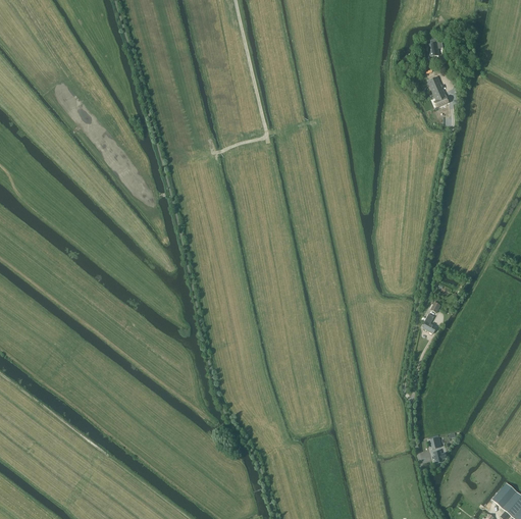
[(430,55),(439,53),(439,50),(440,50),(439,48),(438,48),(437,41),(428,43),(430,55)]
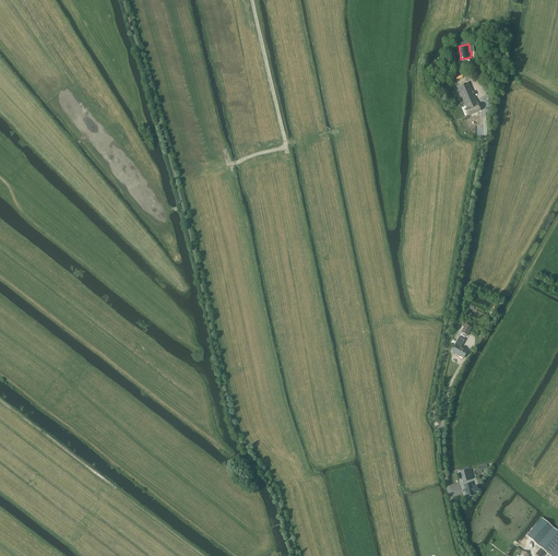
[(478,102),(478,103),(471,80),(460,84),(469,106),(465,108),(469,114),(482,108),(478,102)]
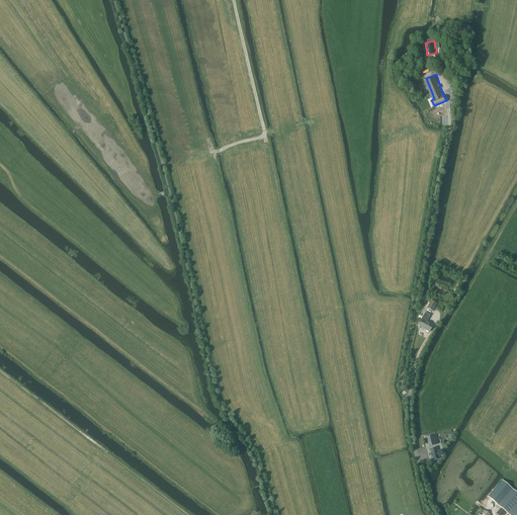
[(437,302),(432,298),(428,306),(433,309),(437,302)]
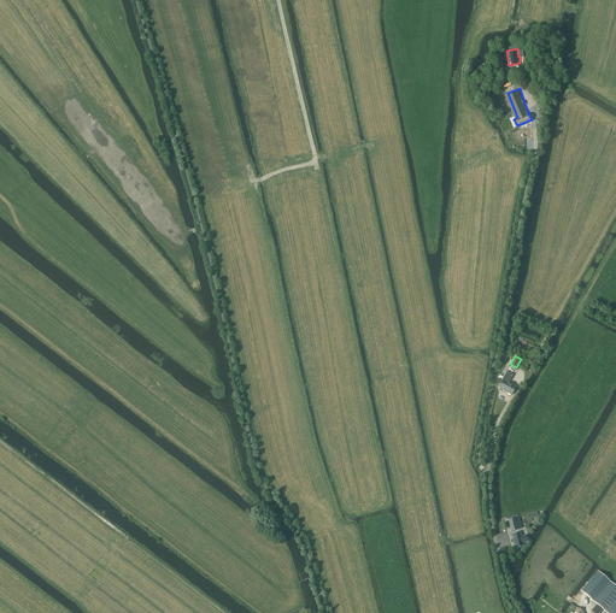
[(517,384),(510,381),(509,381),(510,377),(511,377),(514,372),(508,369),(500,382),(503,383),(500,385),(512,393),(517,384)]
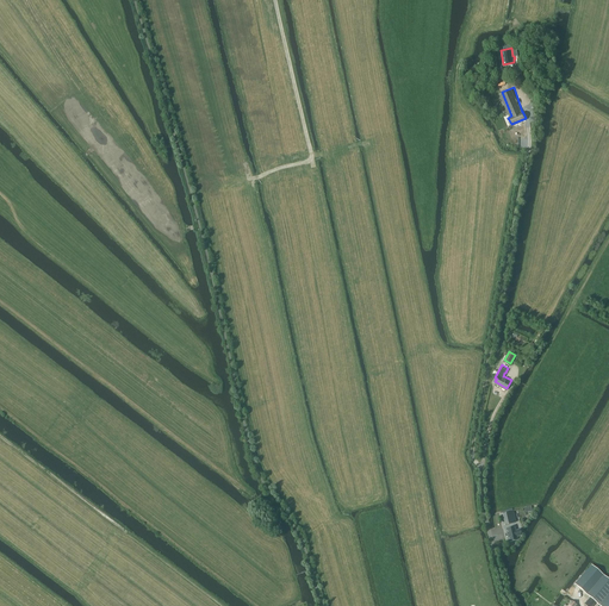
[(514,508),(503,511),(505,523),(516,519),(514,508)]
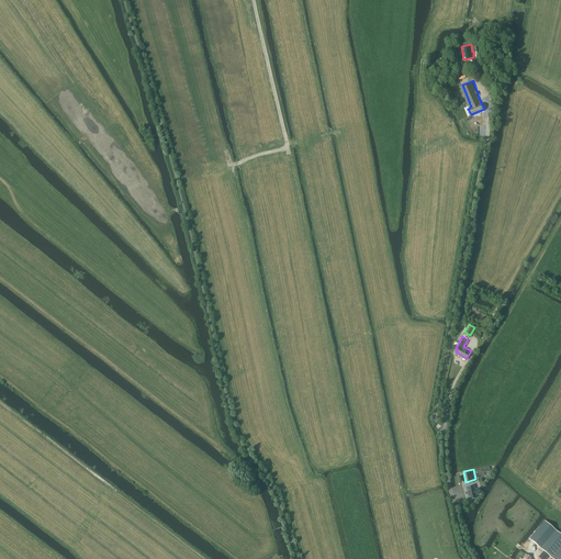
[(474,483),(467,485),(468,489),(467,490),(468,492),(469,492),(470,498),(478,495),(477,493),(481,492),(480,485),(475,487),(474,483)]
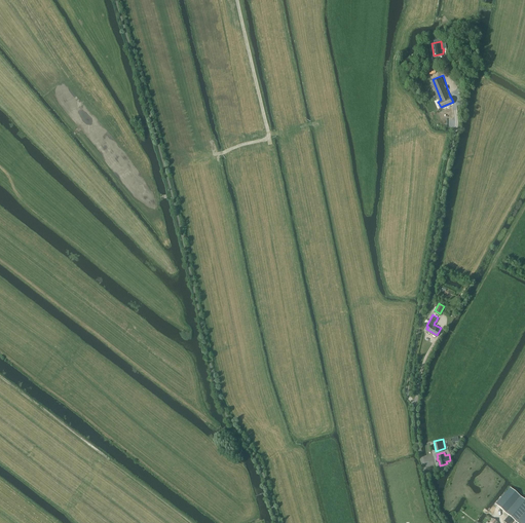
[(521,522),(524,522),(524,496),(511,485),(496,502),(510,514),(504,519),(509,522),(515,518),(521,522)]
